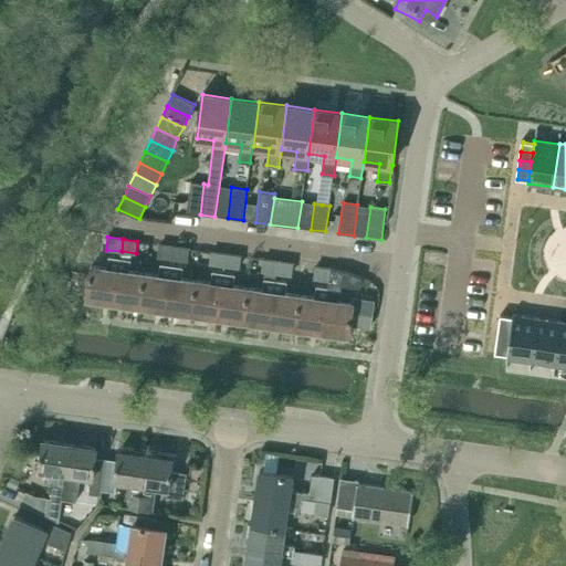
[(158,258),(174,260),(175,245),(159,243),(158,258)]
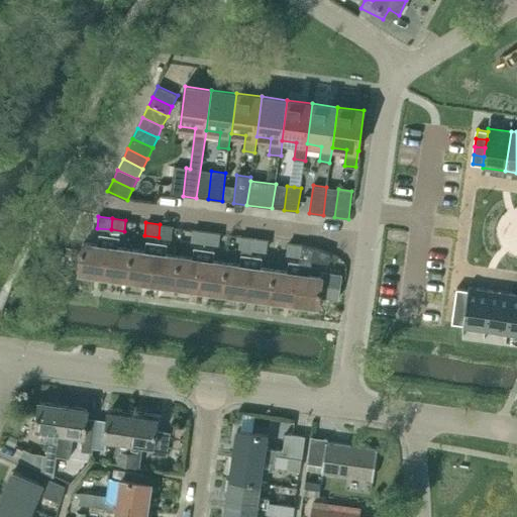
[(172,239),(174,226),(160,224),(159,237),(172,239)]
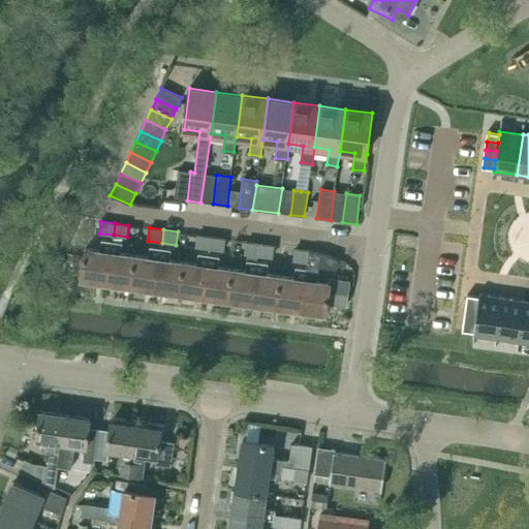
[(196,247),(211,249),(212,237),(197,235),(196,247)]
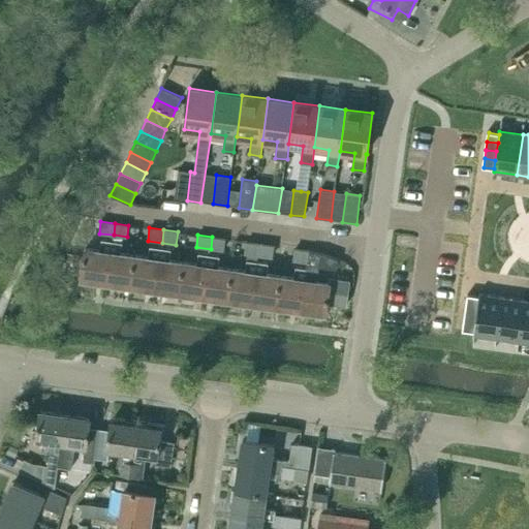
[(224,251),(226,239),(212,237),(211,249),(224,251)]
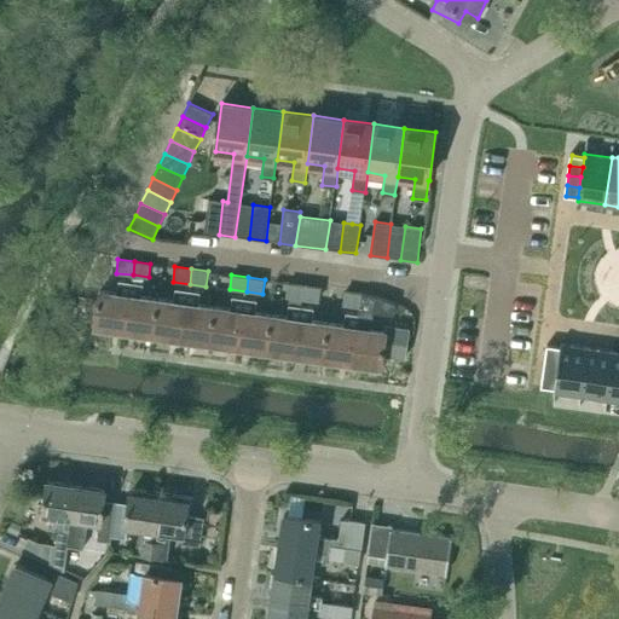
[(131,295),(132,282),(119,279),(117,293),(100,290),(96,327),(125,330),(131,295)]
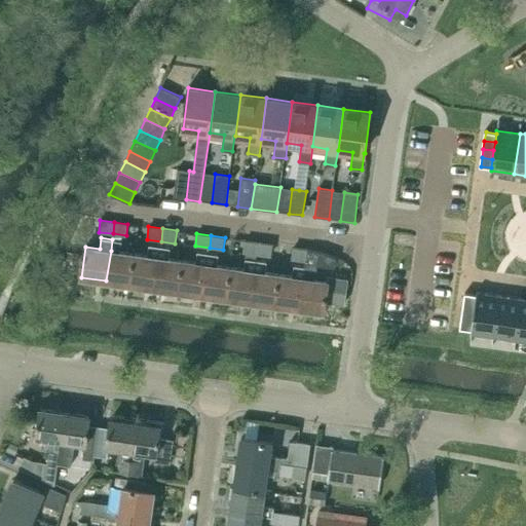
[(106,280),(130,285),(135,254),(121,252),(122,241),(112,239),(111,251),(106,280)]
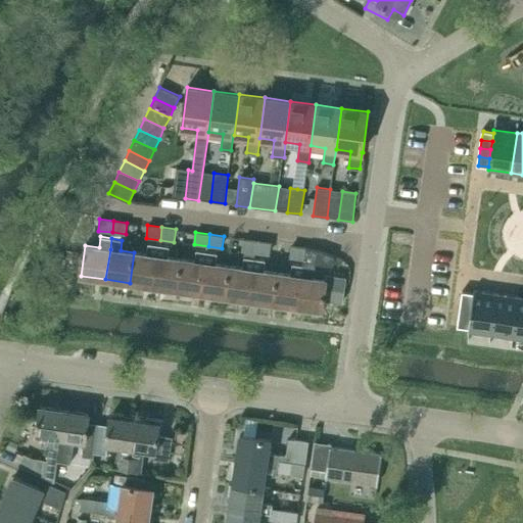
[(244,239),(242,250),(245,251),(256,252),(257,241),(244,239)]
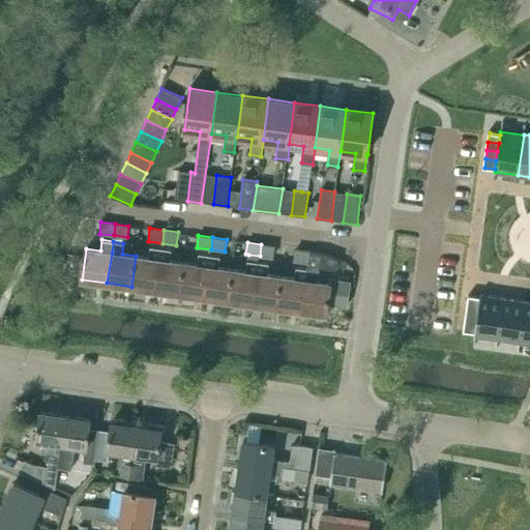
[(273,258),(275,246),(261,244),(260,256),(273,258)]
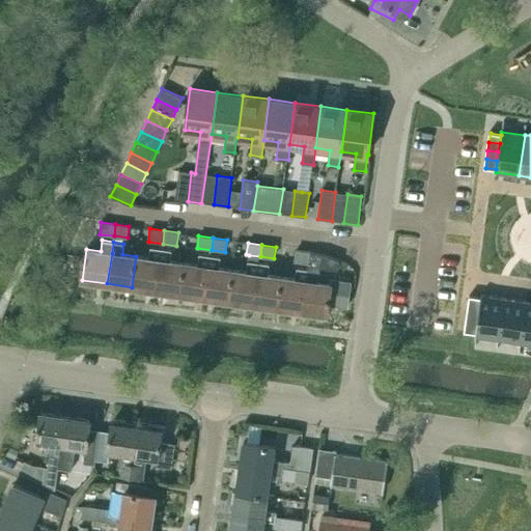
[(160,259),(162,248),(150,247),(149,258),(136,256),(132,287),(156,290),(160,259)]
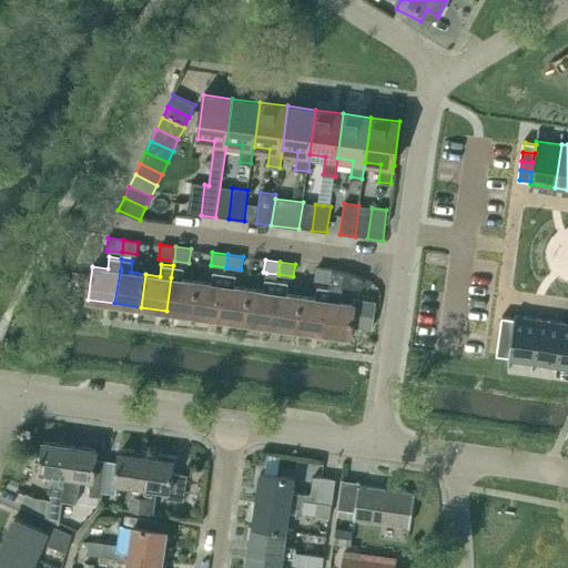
[(166,311),(193,314),(198,282),(183,280),(184,267),(173,265),(171,277),(166,311)]
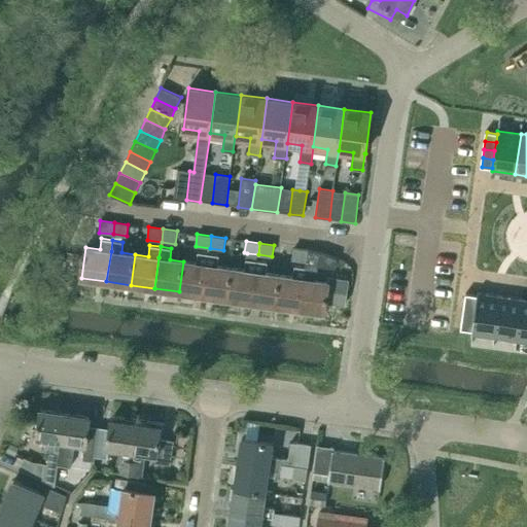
[(294,249),(293,258),(306,260),(307,251),(294,249)]
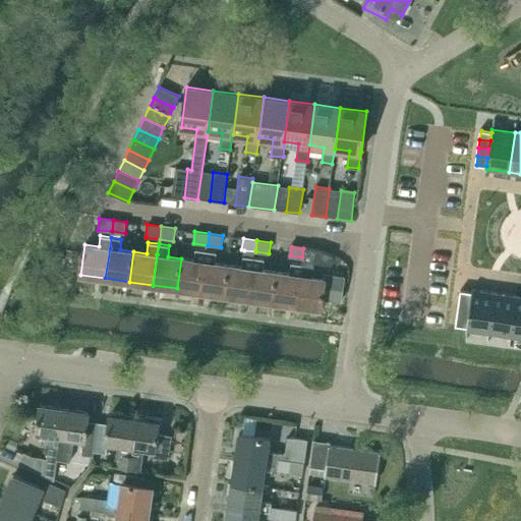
[(79,250),(67,248),(66,256),(78,257),(79,250)]
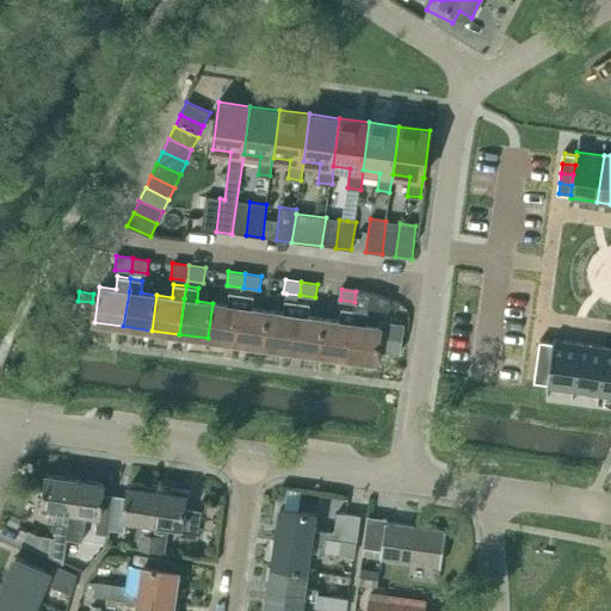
[(375,294),(356,291),(355,302),(356,302),(356,309),(353,309),(346,358),(376,362),(378,350),(401,353),(406,326),(382,322),(382,327),(368,325),(370,308),(390,310),(392,300),(375,294)]
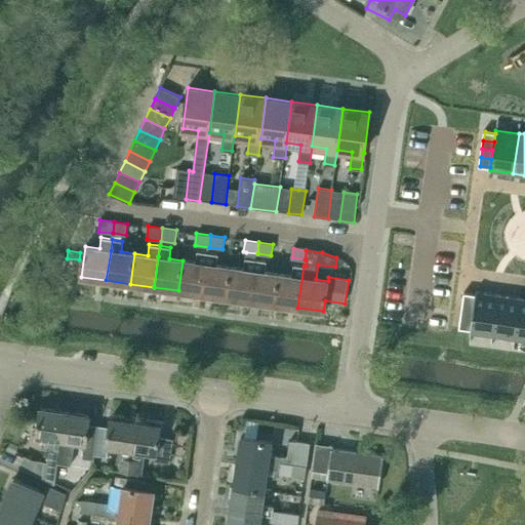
[(206,264),(208,252),(198,251),(196,261),(183,260),(178,290),(202,294),(206,264)]
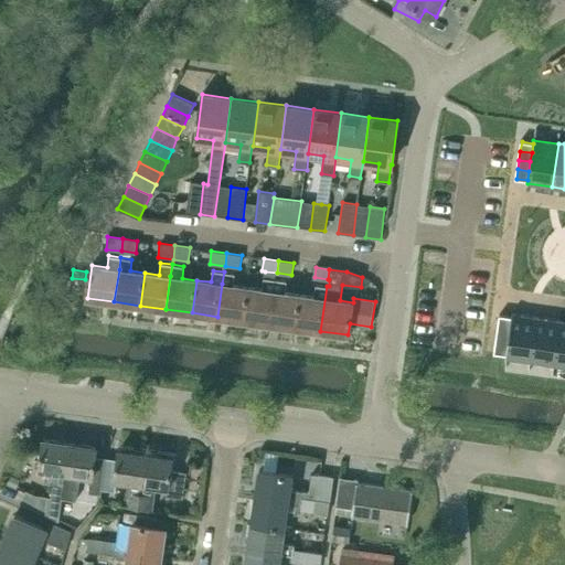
[(217,317),(244,320),(248,287),(234,286),(235,274),(224,272),(222,284),(217,317)]
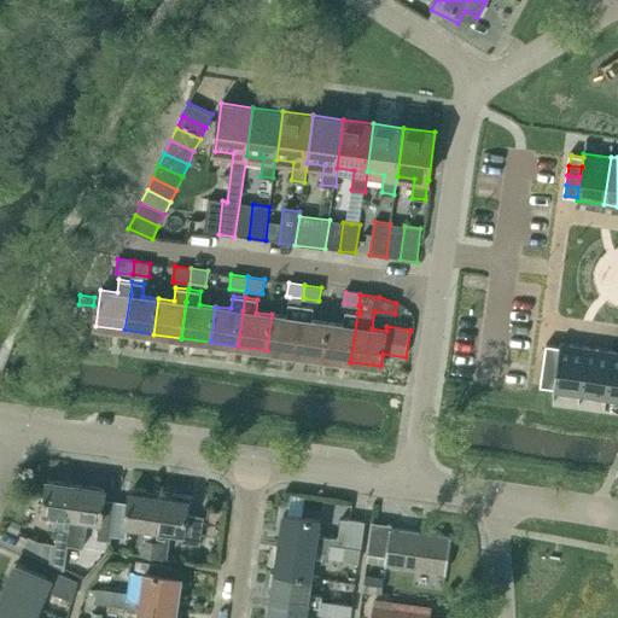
[(272,314),(267,350),(295,354),(299,319),(302,305),(289,303),(287,316),(272,314)]
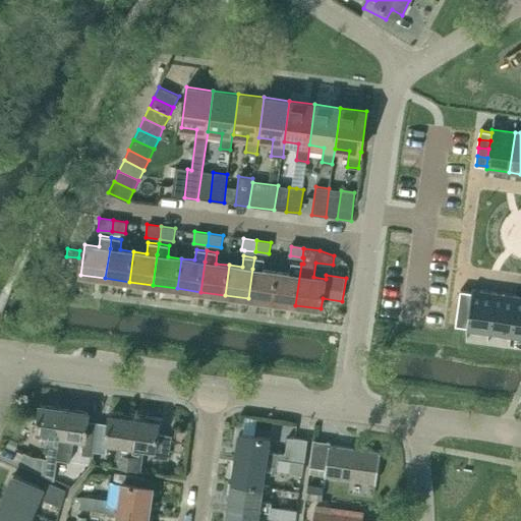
[(248,298),(273,302),(277,272),(264,270),(265,258),(254,257),(252,269),(248,298)]
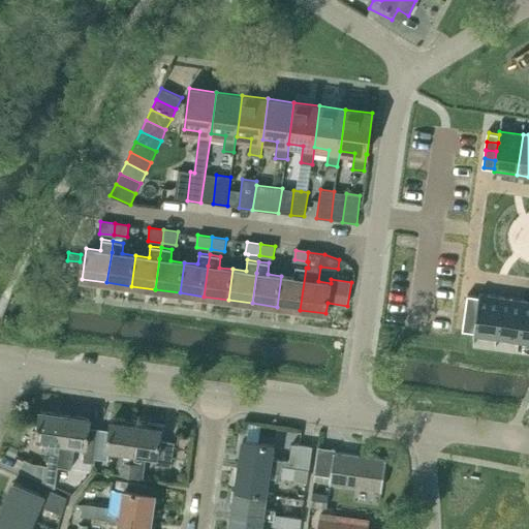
[(300,310),(306,268),(297,267),(294,278),(281,276),(277,307),(300,310)]
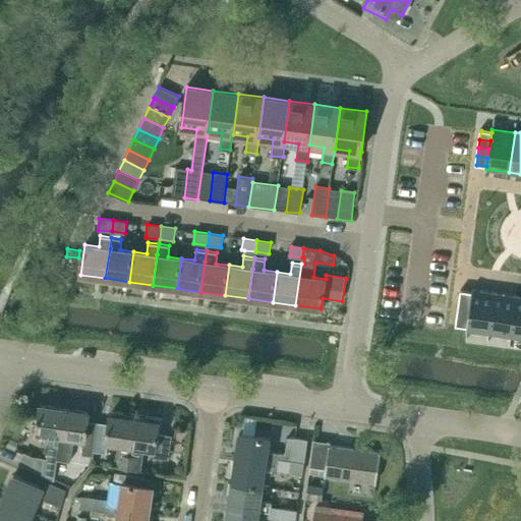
[(467,327),(466,330),(489,333),(495,292),(472,289),(472,292),(470,301),(469,309),(468,317),(467,327)]
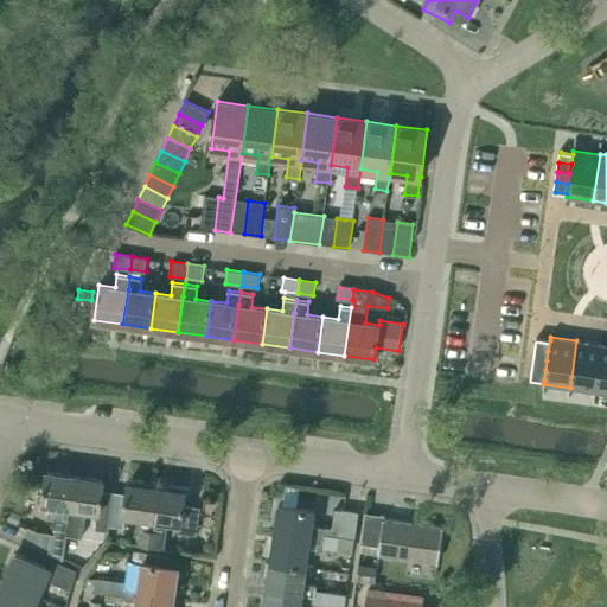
[(537,339),(536,349),(548,351),(550,340),(537,339)]
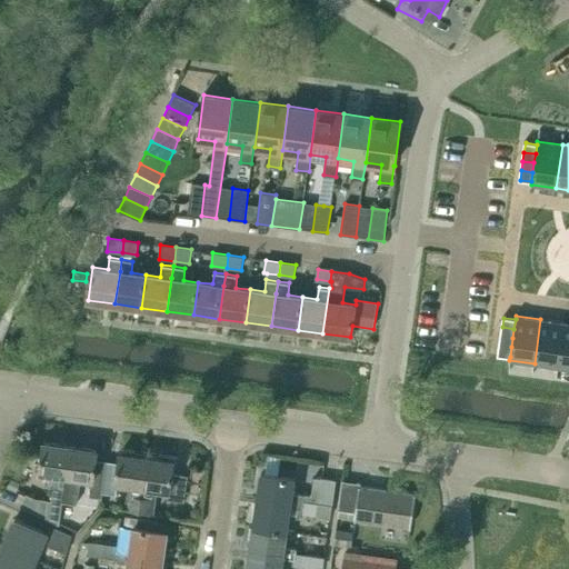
[(540,319),(535,363),(558,367),(565,322),(540,319)]
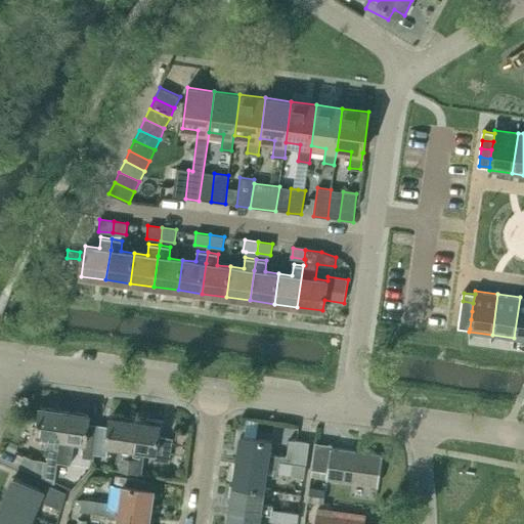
[(523,297),(520,297),(514,338),(523,339),(523,297)]
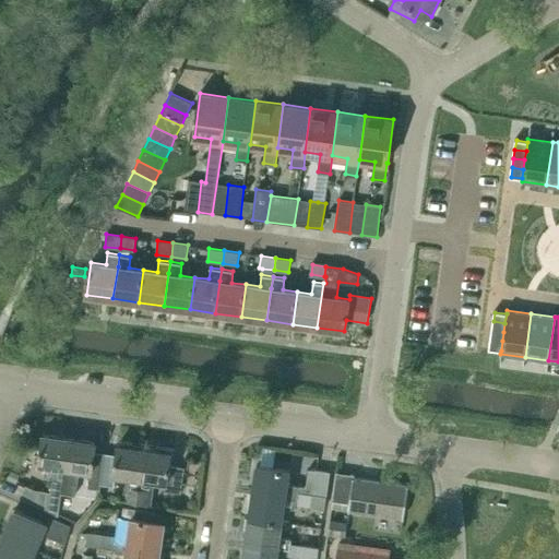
[(494,321),(492,331),(503,332),(504,323),(494,321)]
